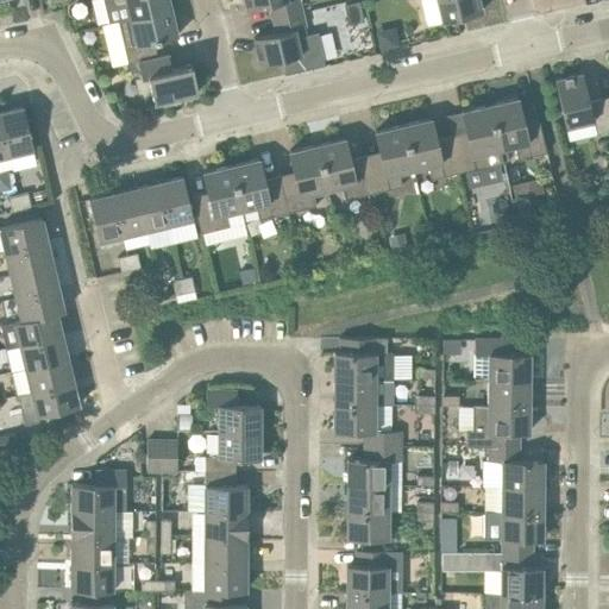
[(125,0),(130,19),(171,10),(168,0),(125,0)]
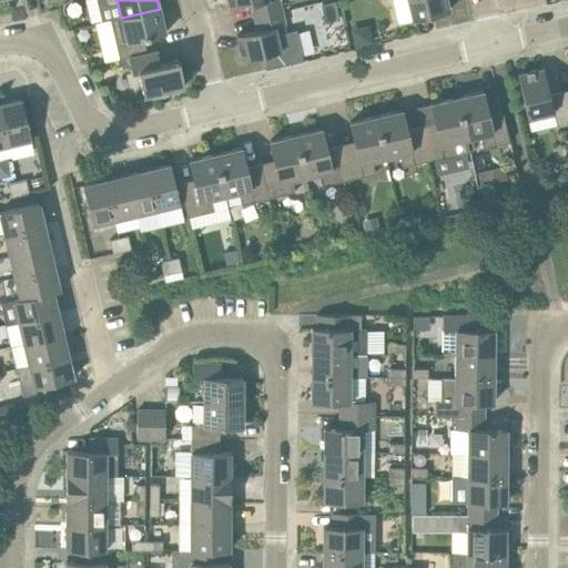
[(254,18),(282,11),(279,0),(227,0),(231,10),(251,4),(254,18)]
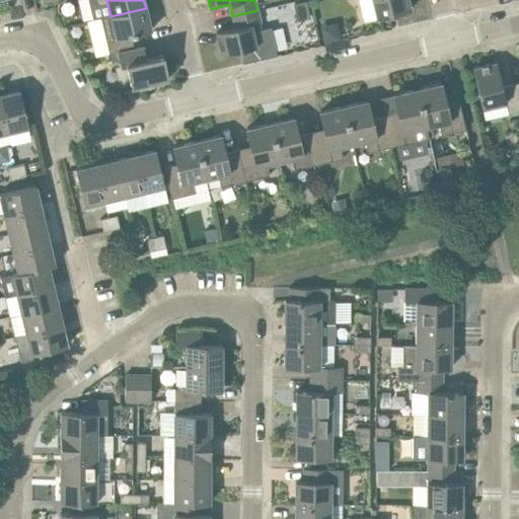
[(358,0),(364,21),(376,18),(411,10),(408,0),(358,0)]
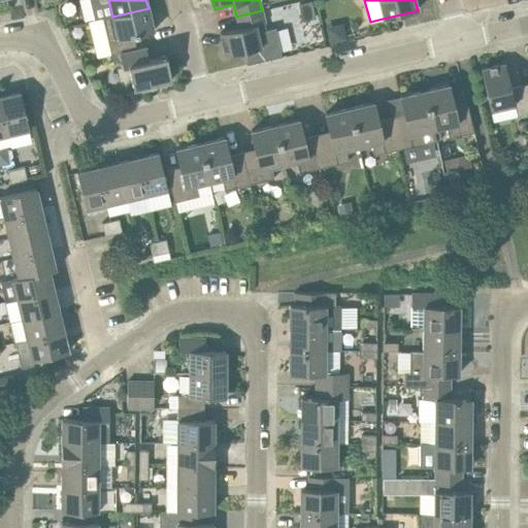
[(298,4),(301,21),(315,18),(310,1),(298,4)]
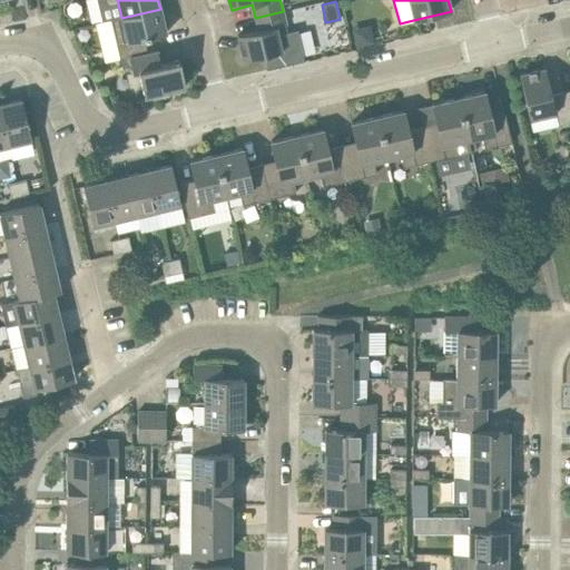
[(160,9),(121,18),(110,20),(119,59),(128,57),(147,52),(144,39),(166,33),(160,9)]
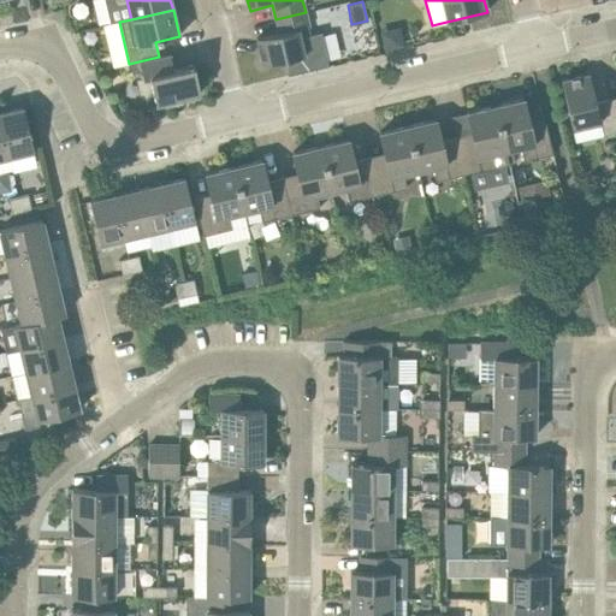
[(311,37),(306,12),(276,19),(279,34),(256,39),(262,65),(285,60),(289,75),(288,76),(288,77),(330,67),(329,66),(327,66),(320,35),(311,37)]
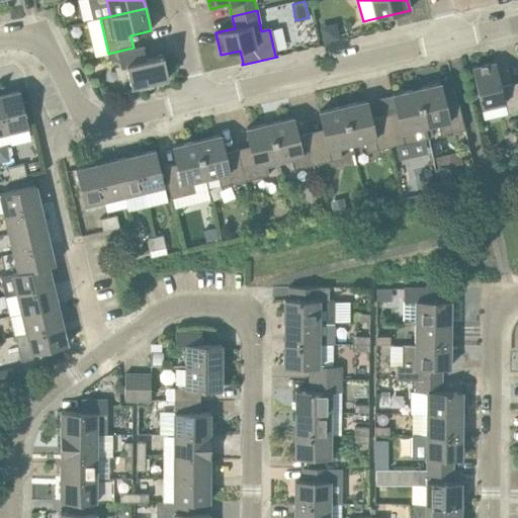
[(143,46),(134,48),(116,52),(118,61),(120,66),(125,65),(132,88),(133,93),(154,88),(153,83),(168,79),(163,55),(146,59),(143,46)]
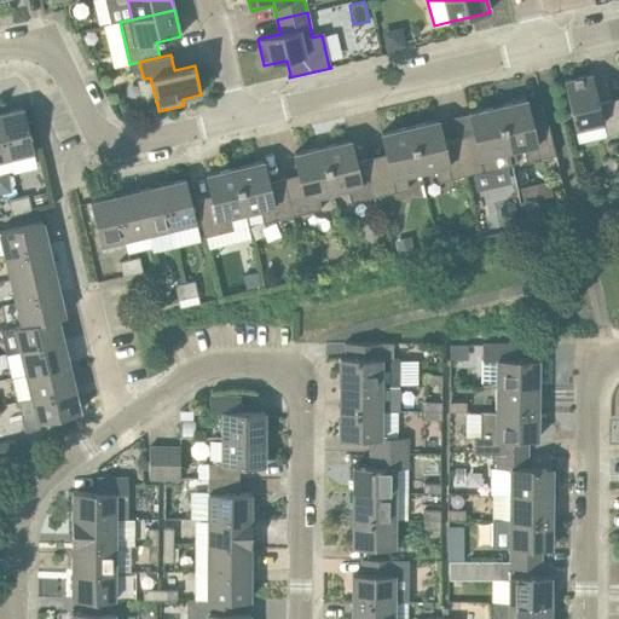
[(142,73),(139,62),(129,64),(133,75),(142,73)]
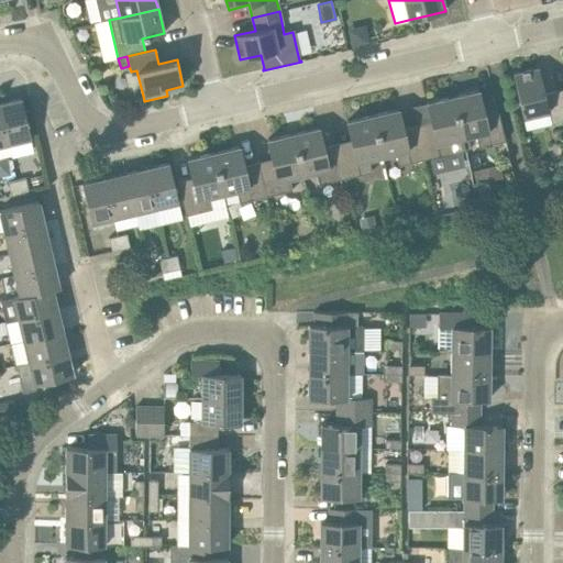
[(562,121),(562,118),(556,91),(544,95),(539,68),(514,75),(523,118),(549,111),(552,124),(562,121)]
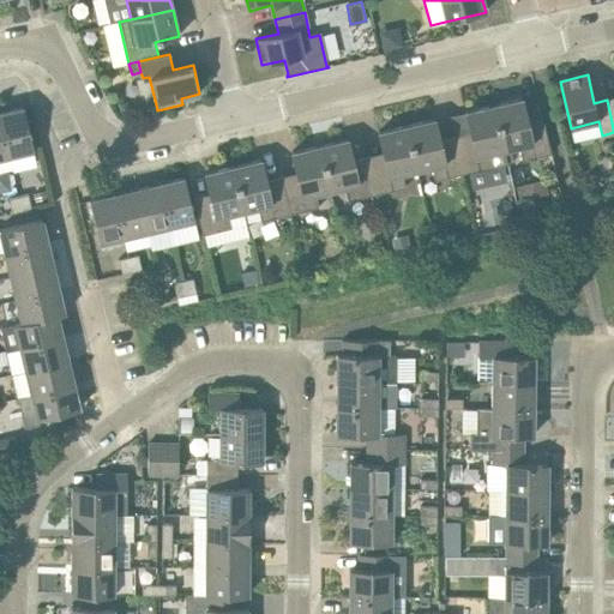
[(522,100),(493,106),(504,150),(518,148),(522,161),(551,154),(543,125),(528,128),(522,100)]
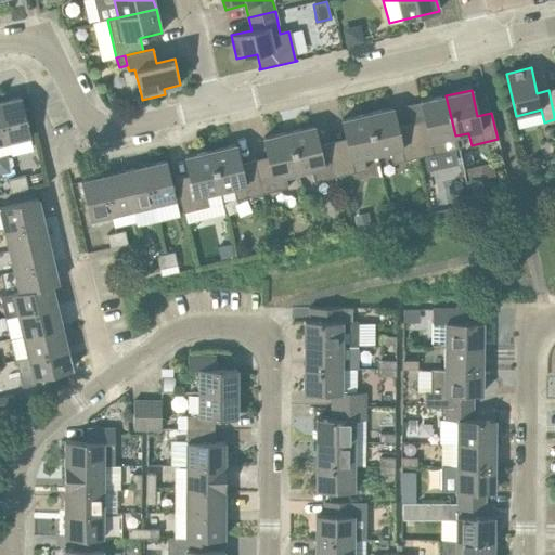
[(455,136),(446,95),(421,102),(425,120),(411,124),(420,157),(423,156),(426,171),(457,164),(454,150),(459,149),(455,136)]
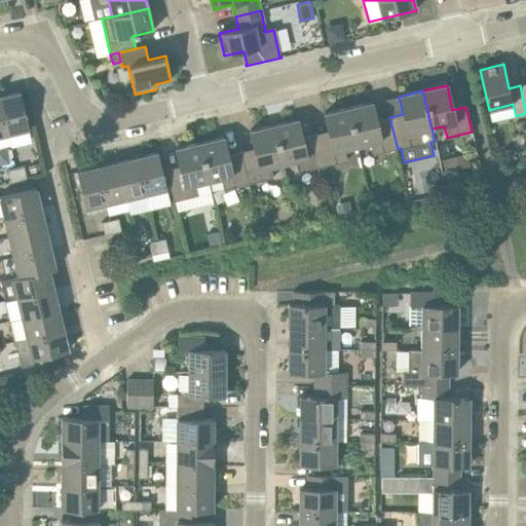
[(0,97),(0,101),(7,134),(29,128),(20,92),(0,97)]
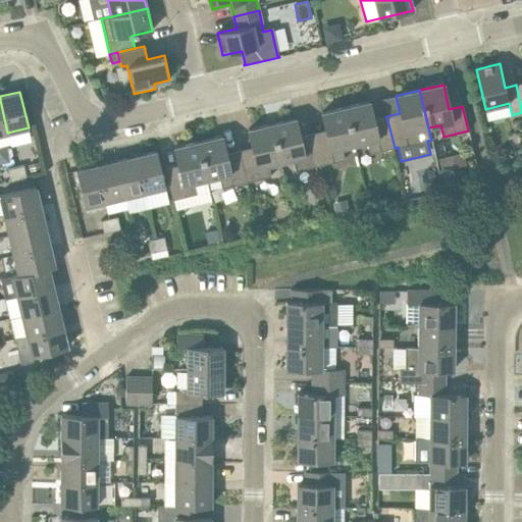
[(395,148),(386,116),(373,119),(369,102),(346,107),(355,146),(367,143),(369,154),(395,148)]
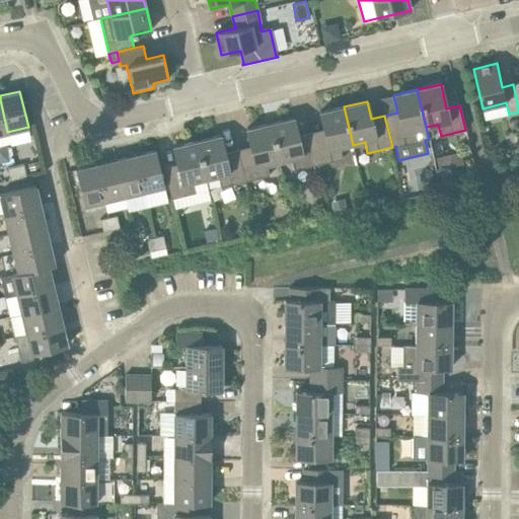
[(353,145),(344,106),(320,113),(324,130),(311,133),(318,164),(343,159),(341,147),(353,145)]
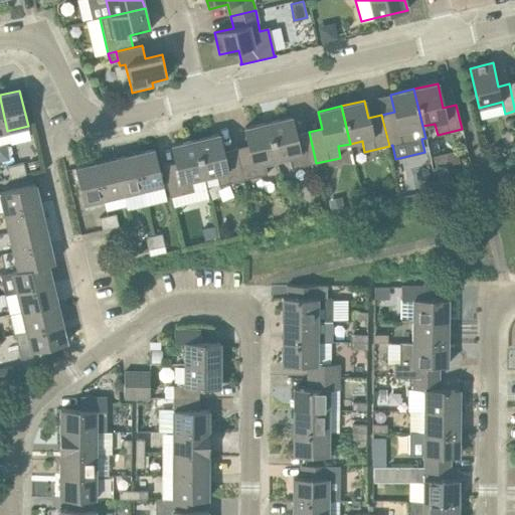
[(316,163),(309,132),(295,135),(291,118),(268,123),(277,160),(289,158),(292,169),(316,163)]
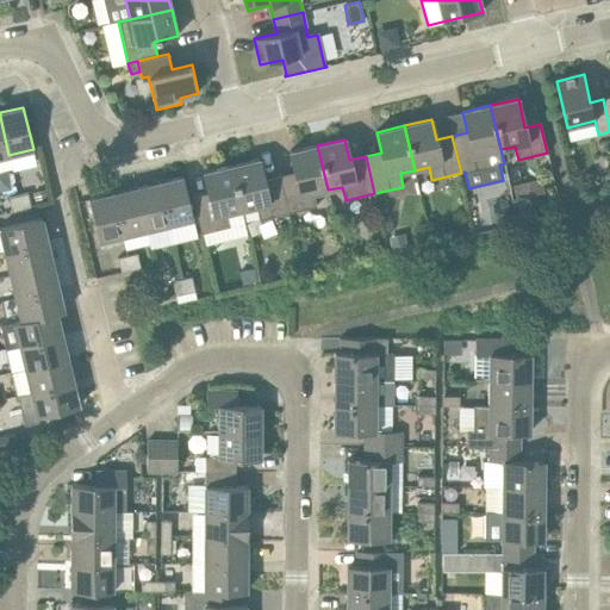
[(328,190),(317,145),(290,153),(294,173),(279,176),(288,213),(317,207),(313,193),(328,190)]
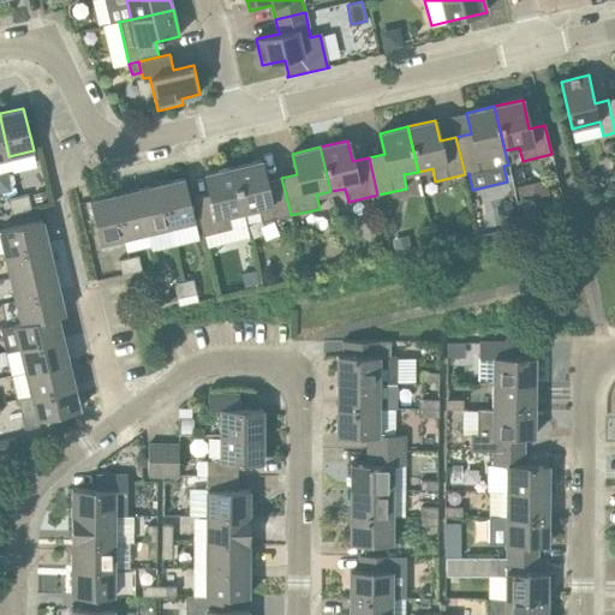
[(291,215),(281,178),(266,181),(261,161),(233,167),(244,212),(258,209),(262,222),(291,215)]
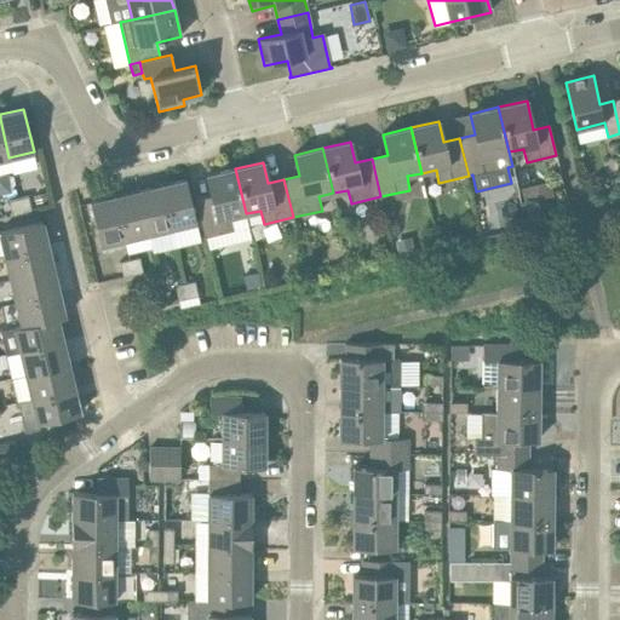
[(246,213),(235,168),(207,176),(212,196),(195,200),(205,237),(234,231),(231,217),(246,213)]
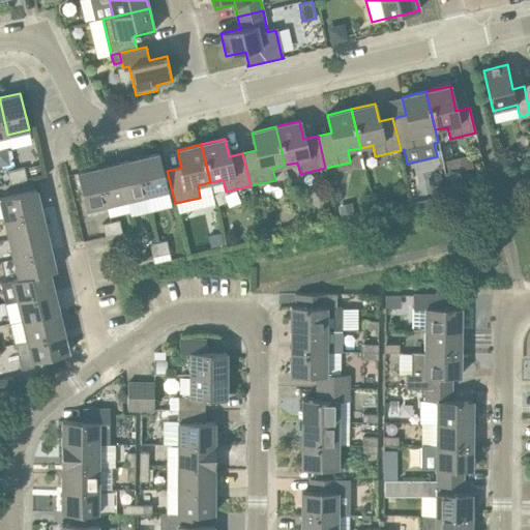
[(159,154),(138,158),(147,196),(168,190),(159,154)]
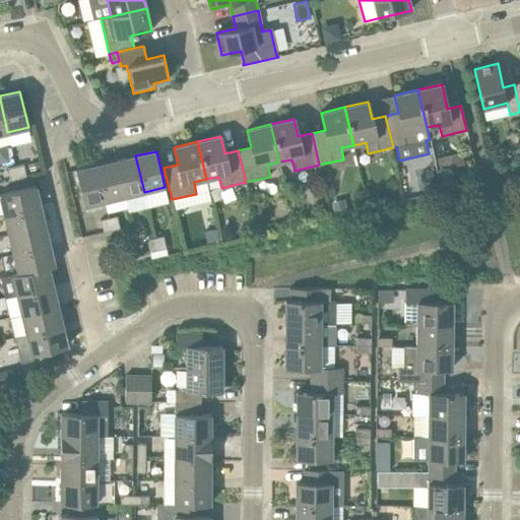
[(144,192),(135,155),(116,160),(124,196),(144,192)]
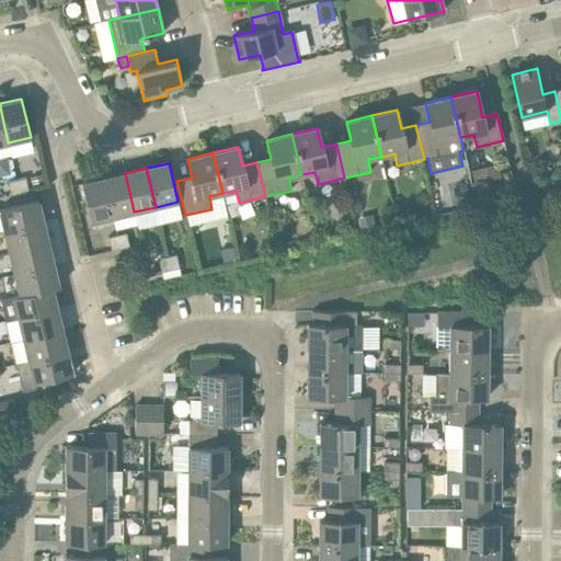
[(134,212),(125,173),(103,179),(113,217),(134,212)]
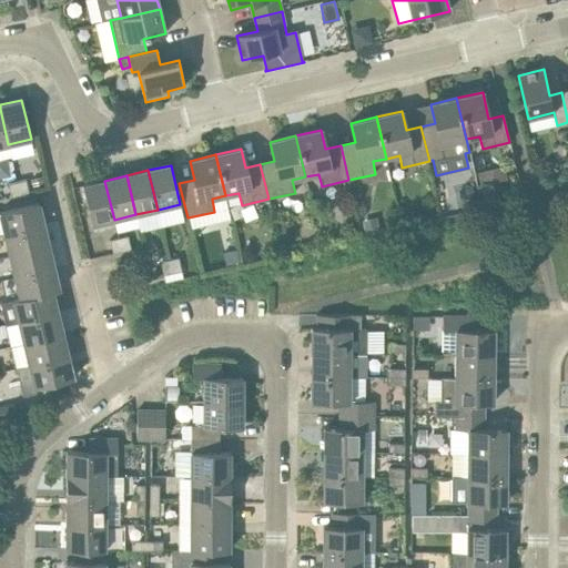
[(43,176),(30,180),(32,191),(46,188),(43,176)]
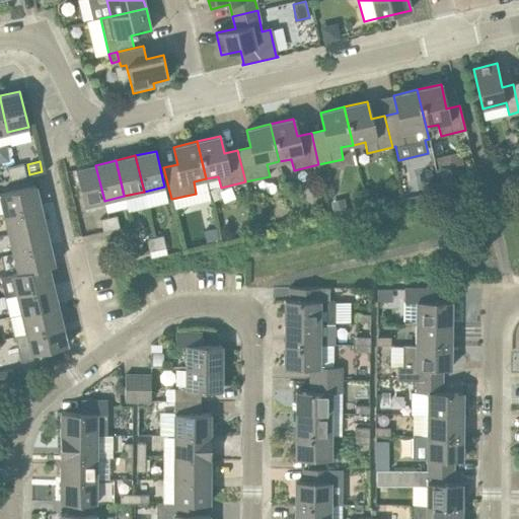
[(23,164),(15,166),(18,178),(26,177),(23,164)]
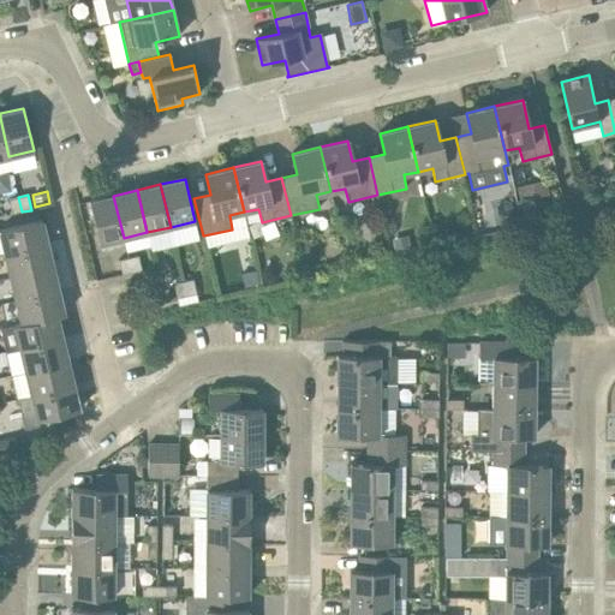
[(124,238),(113,196),(89,201),(100,244),(124,238)]
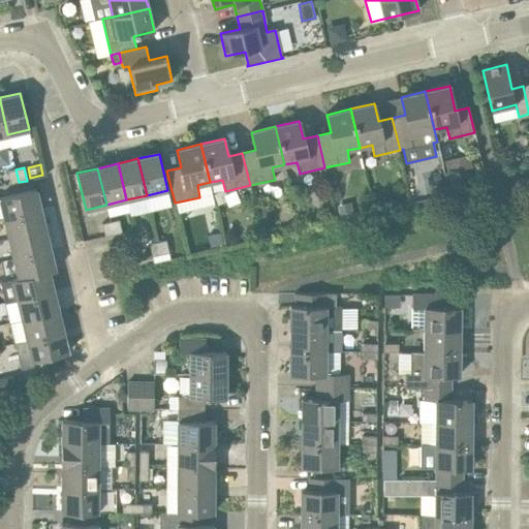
[(19,182),(16,169),(7,172),(10,184),(19,182)]
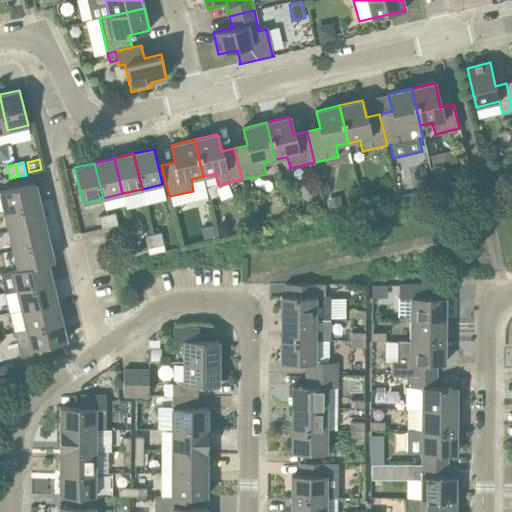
[(0,191),(0,195),(4,211),(39,203),(34,183),(0,191)]
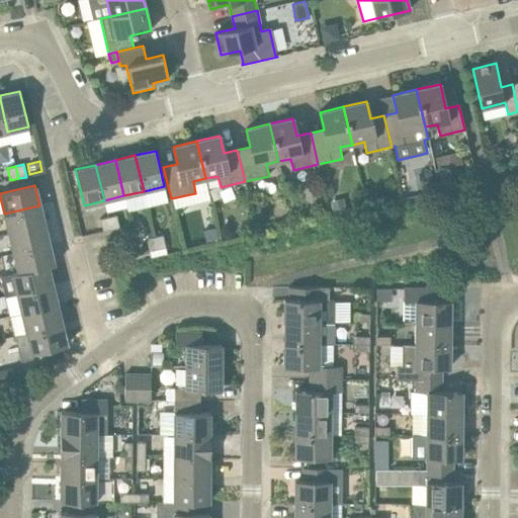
[(342,198),(330,201),(332,212),(345,209),(342,198)]
